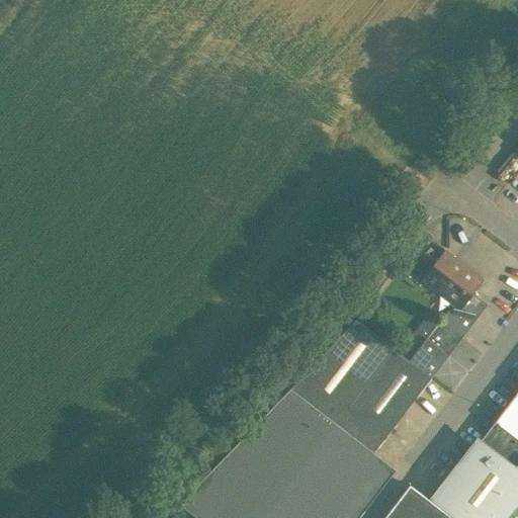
[(417,252),(425,258),(432,249),(424,242),(417,252)]
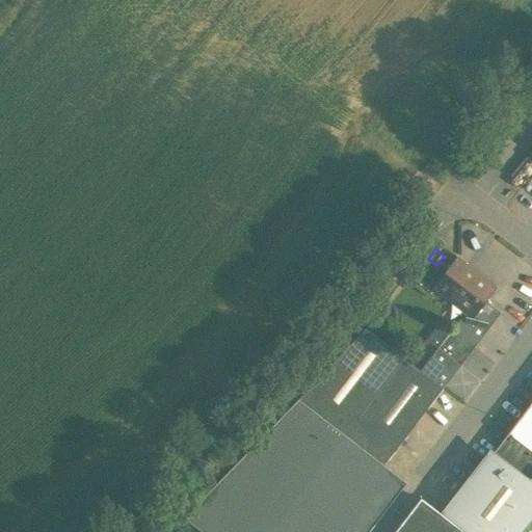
[(451,329),(420,370),(443,388),(501,313),(485,301),(496,288),(455,257),(431,288),(463,314),(451,329)]
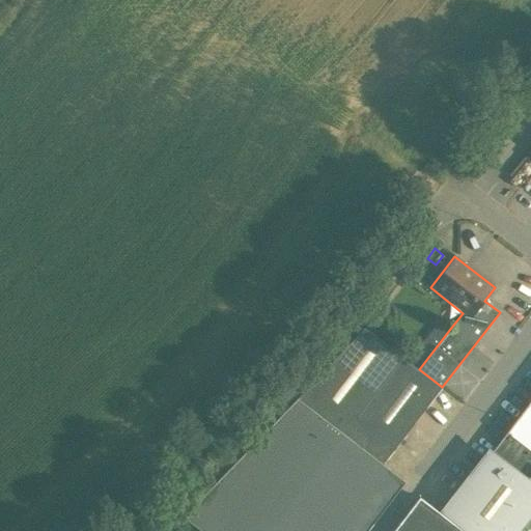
[(439,320),(408,361),(419,369),(450,329),(439,320)]
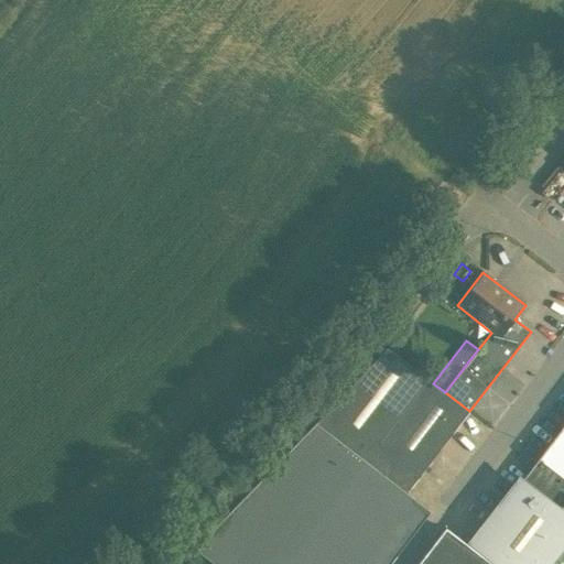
[(387,348),(315,422),(407,494),(469,411),(445,392),(433,383),(387,348)]
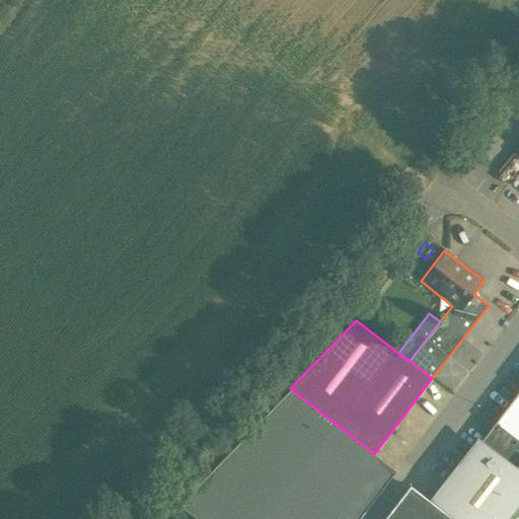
[(358,518),(395,471),(374,454),(290,388),(178,505),(197,518),(358,518)]
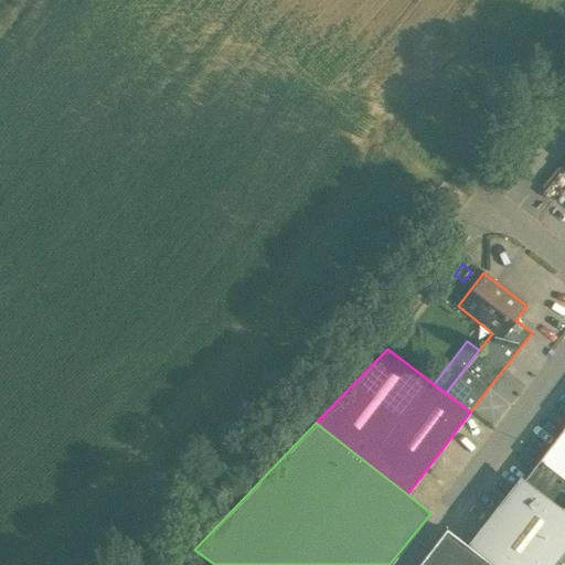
[(498,564),(564,564),(564,424),(472,545),(498,564)]
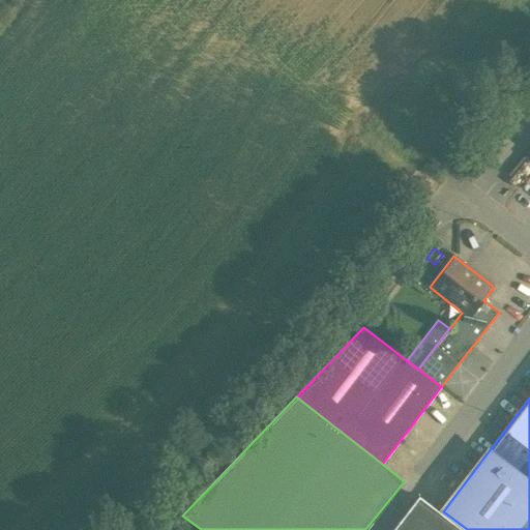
[(462,529),(440,513),(418,497),(392,529),(462,529)]
